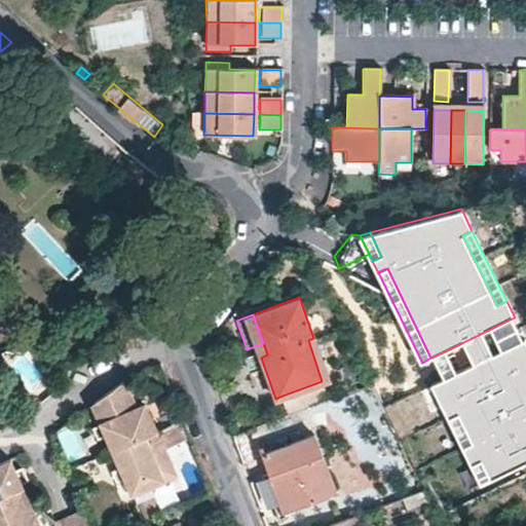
[(499,351),(520,341),(510,320),(489,330),(499,351)]
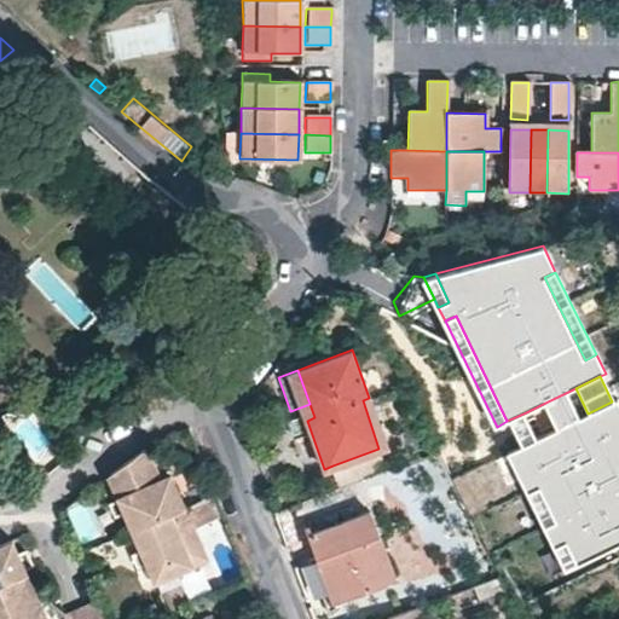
[(561,427),(588,414),(576,388),(548,401),(561,427)]
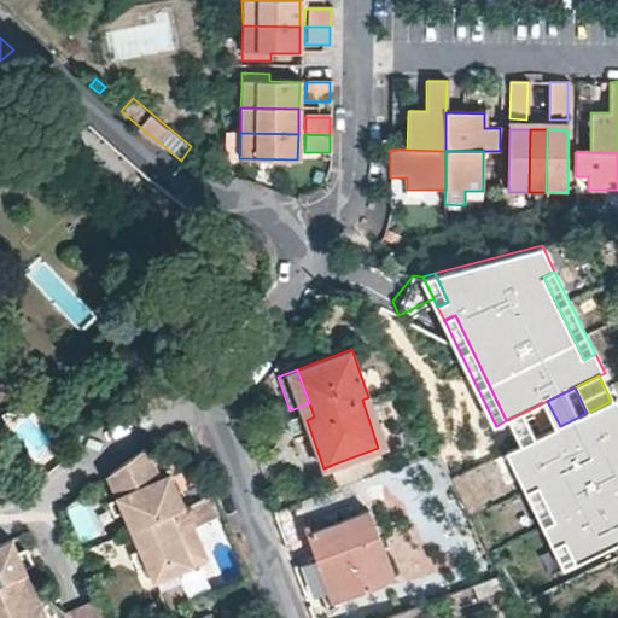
[(565,540),(576,564),(617,542),(617,398),(617,397),(611,401),(587,413),(560,426),(538,437),(526,442),(508,452),(528,490),(538,485),(555,520),(544,526),(554,546),(565,540)]
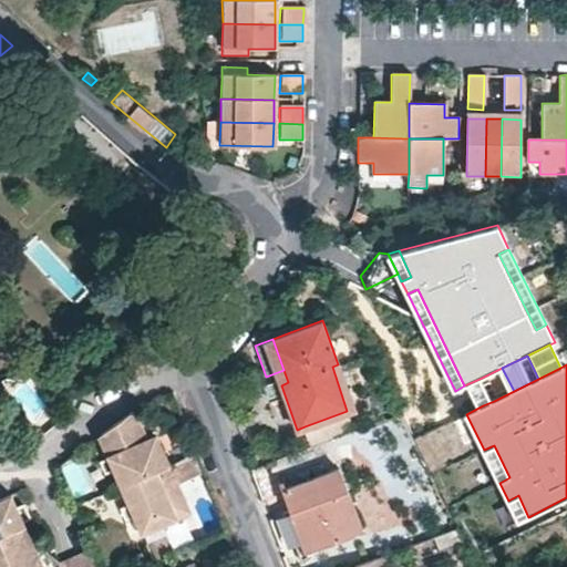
[(483,405),(494,401),(482,378),(472,382),(483,405)]
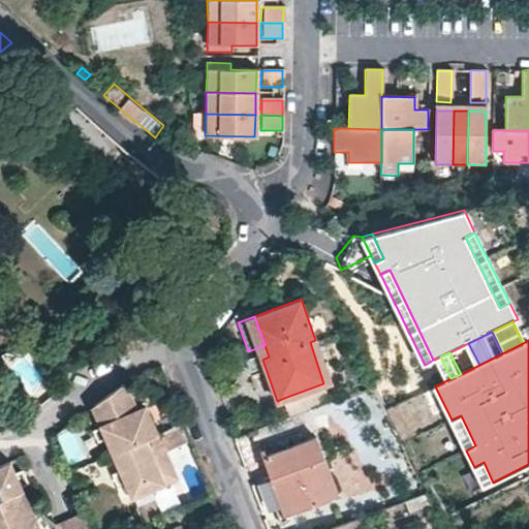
[(91,405),(113,454),(148,437),(158,433),(149,408),(137,413),(125,383),(91,405)]
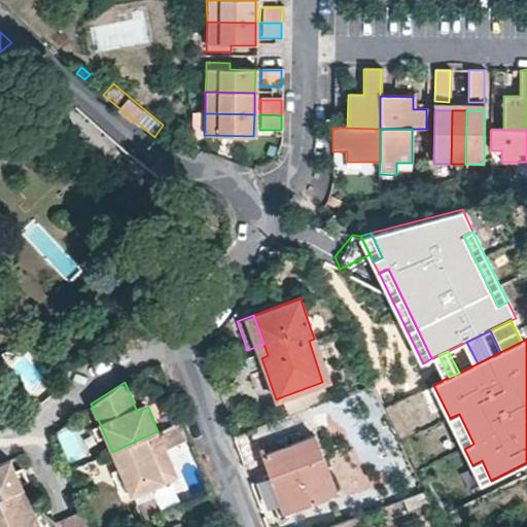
[(327,395),(322,382),(283,396),(288,411),(327,395)]
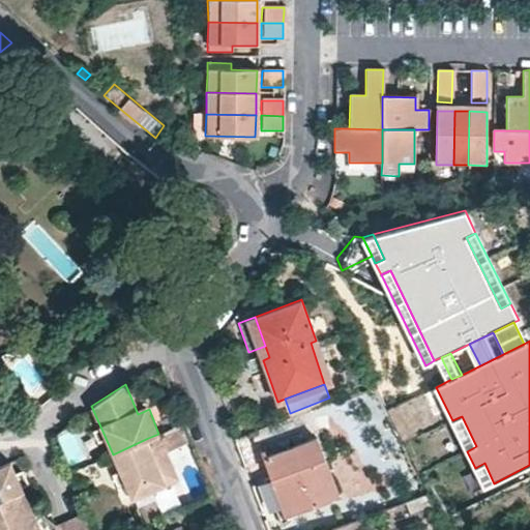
[(462,416),(452,420),(467,451),(476,446),(462,416)]
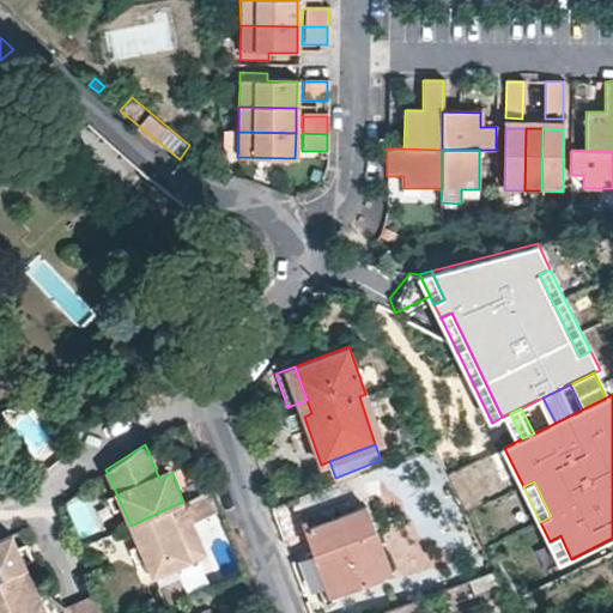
[(171,507),(131,526),(153,578),(206,556),(184,504),(173,509),(171,507)]
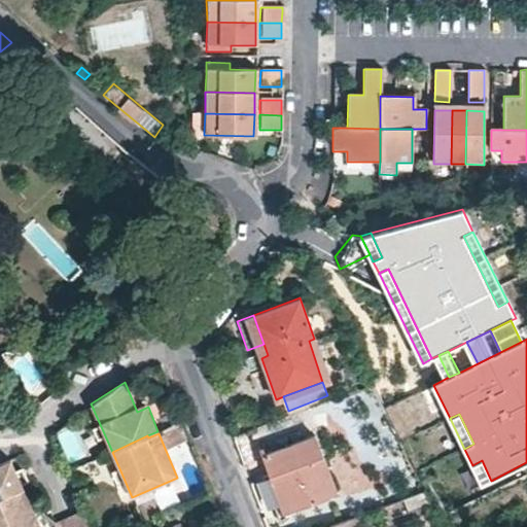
[(314,434),(261,455),(269,473),(265,476),(280,520),(295,513),(294,508),(335,493),(314,434)]
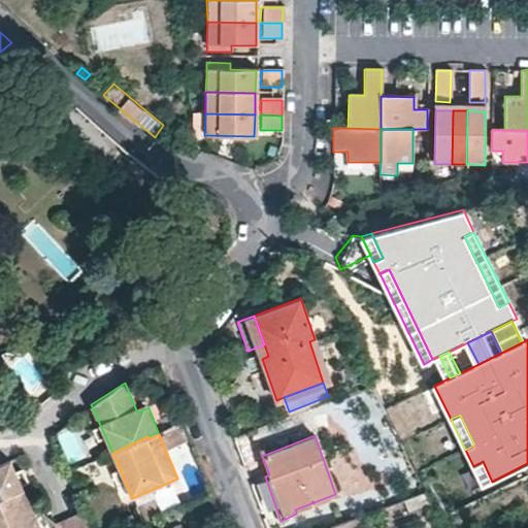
[(0,527),(37,527),(36,522),(17,477),(11,465),(7,453),(0,456),(0,527)]
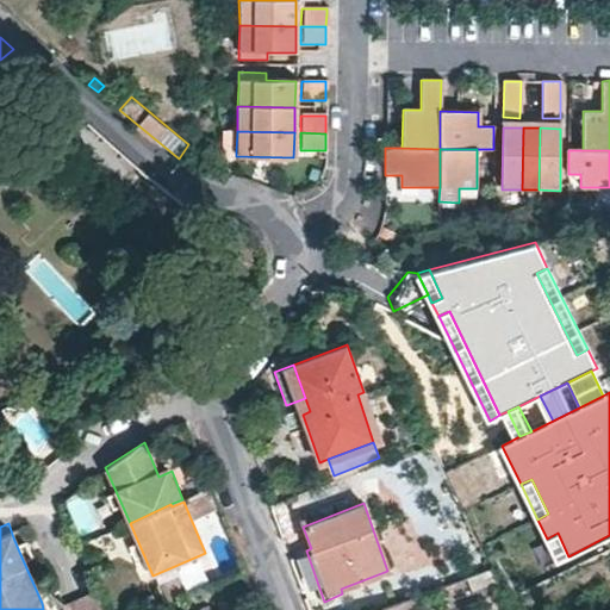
[(558,561),(568,556),(558,533),(547,539),(558,561)]
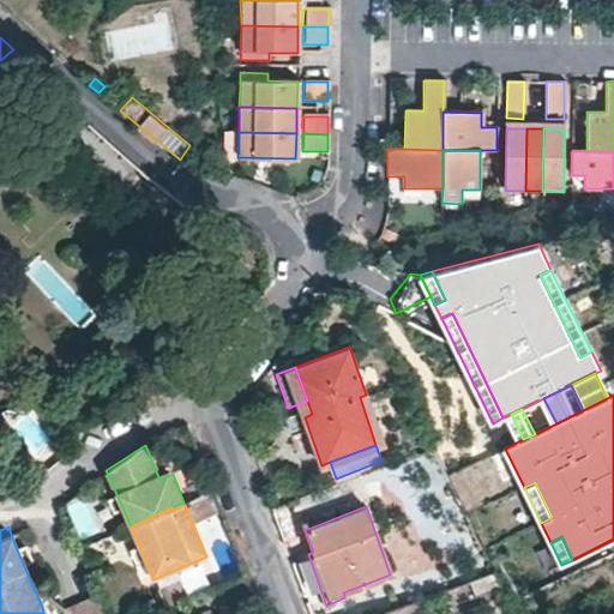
[(19,539),(13,541),(19,555),(25,553),(19,539)]
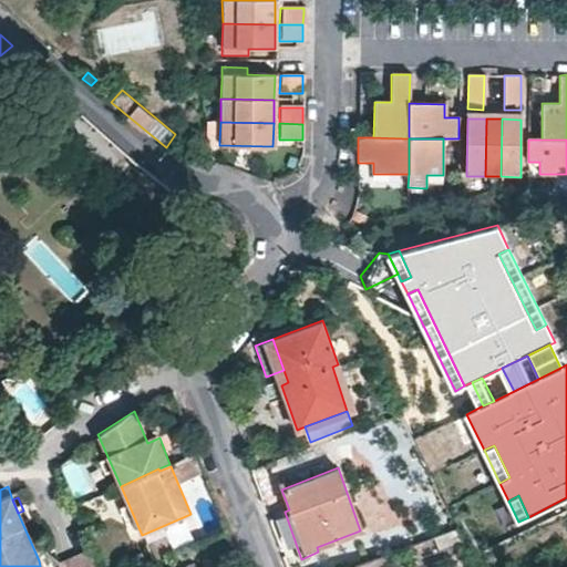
[(146,548),(153,563),(175,554),(168,538),(146,548)]
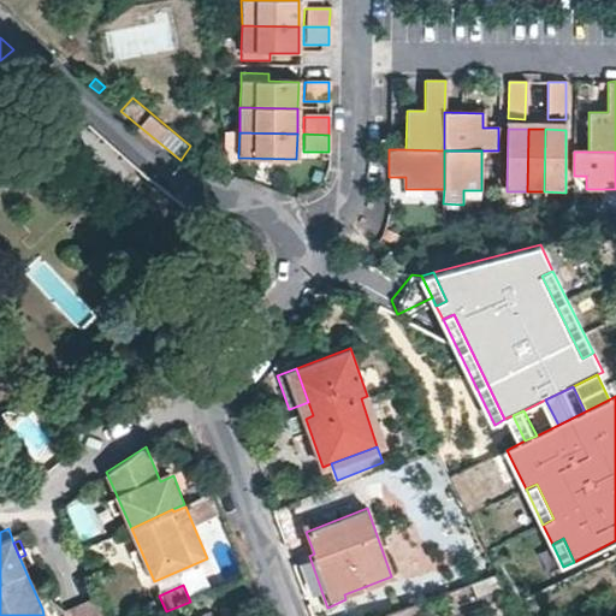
[(53,615),(102,615),(92,588),(59,603),(53,615)]
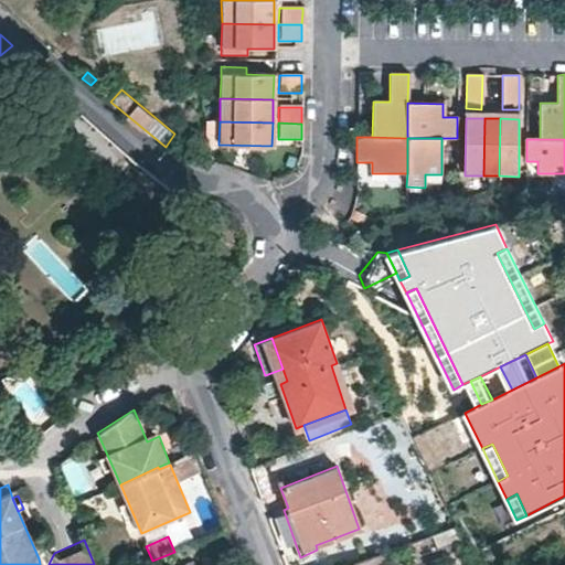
[(386,564),(382,552),(347,564),(386,564)]
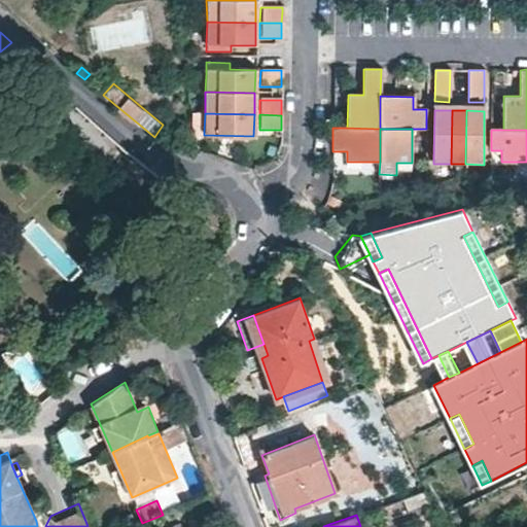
[(36,521),(37,526),(45,526),(50,516),(36,521)]
